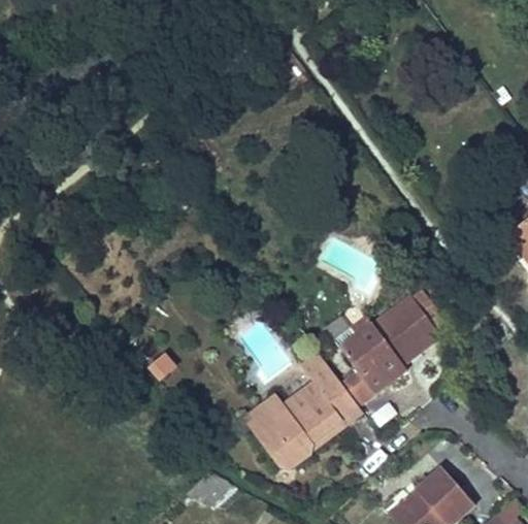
[(527,217),(514,228),(527,247),(527,217)]
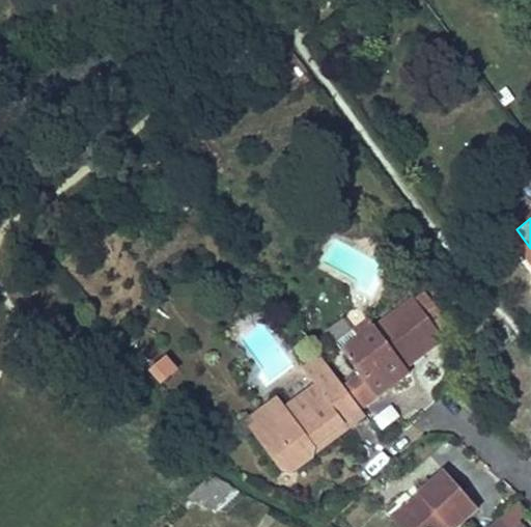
[(530,248),(516,229),(506,237),(530,269),(530,248)]
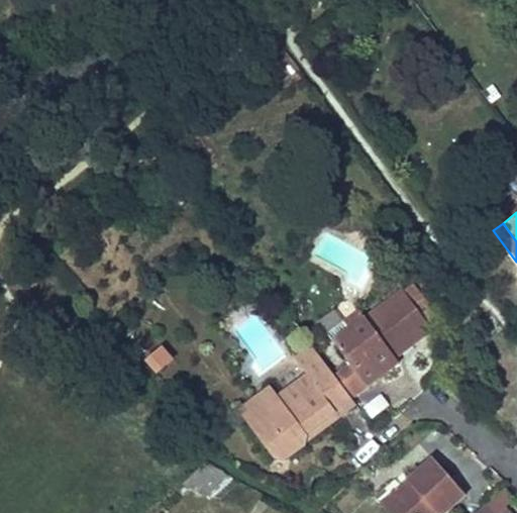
[(415,279),(402,290),(426,322),(439,312),(415,279)]
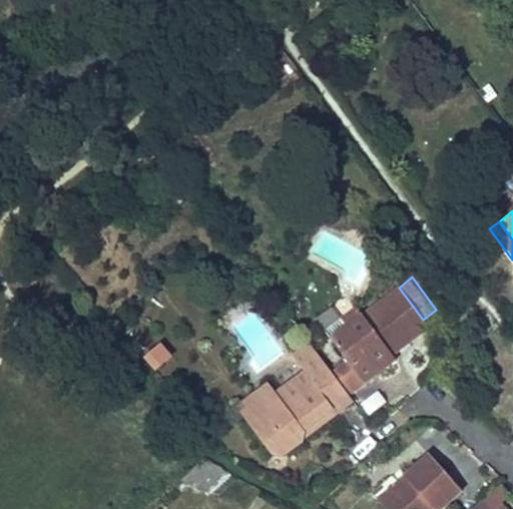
[(431,281),(429,297),(439,298),(442,282),(431,281)]
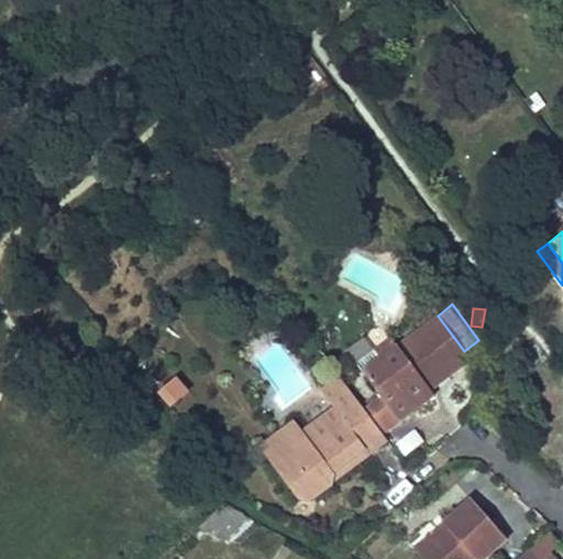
[(397,344),(363,371),(381,394),(363,408),(379,431),(433,391),(431,387),(427,381),(445,365),(450,372),(468,357),(464,351),(438,316),(437,314),(397,344)]
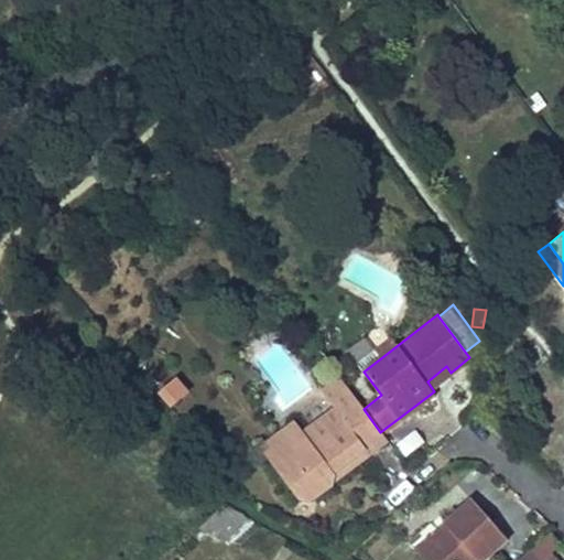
[(357,363),(364,372),(398,345),(391,336),(357,363)]
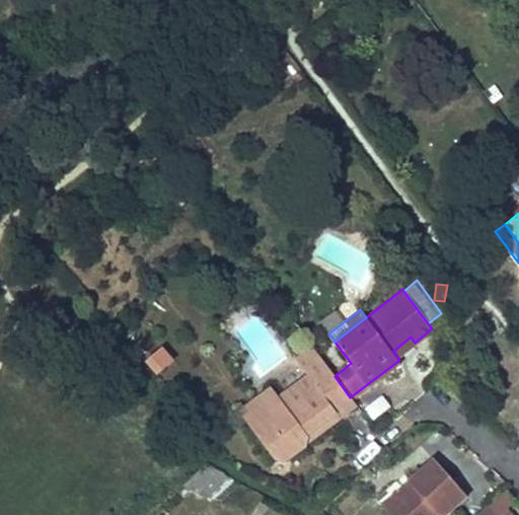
[(393,351),(397,357),(415,343),(411,337),(393,351)]
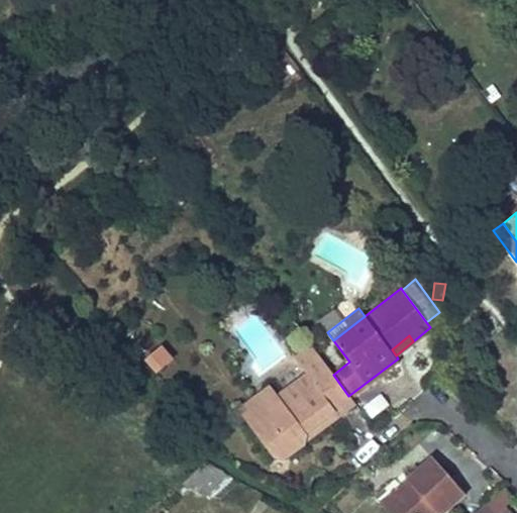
[(310,343),(298,352),(310,369),(322,360),(310,343)]
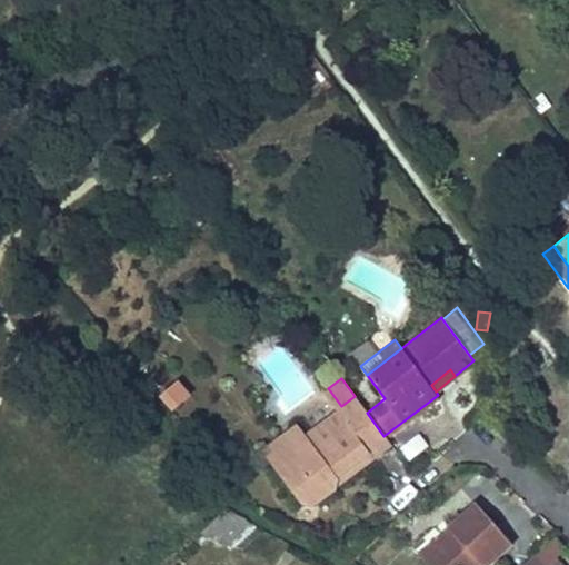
[(196,397),(179,379),(159,398),(177,416),(196,397)]
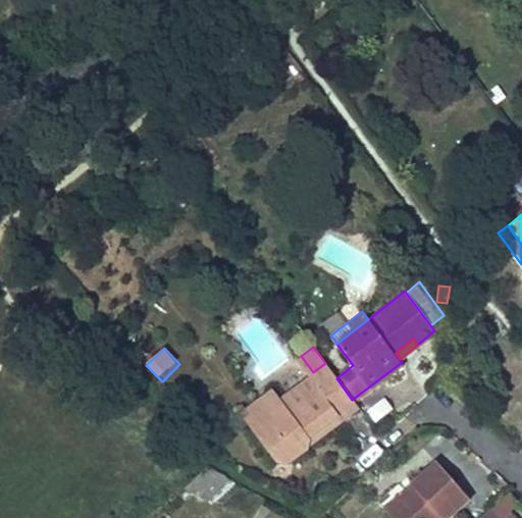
[(284,404),(252,427),(276,459),(289,462),(306,449),(304,447),(300,442),(336,414),(341,419),(358,407),(352,400),(336,378),(325,363),(313,372),(279,398),(284,404)]
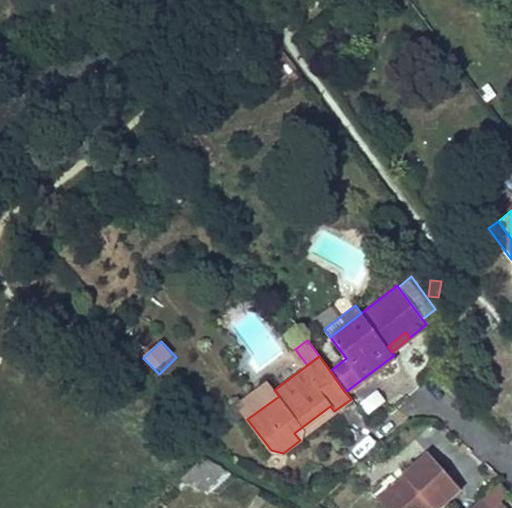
[(236,404),(247,419),(279,396),(274,390),(268,381),(236,404)]
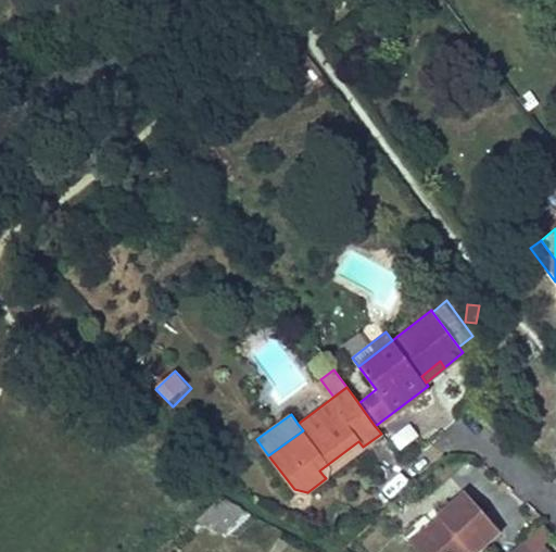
[(319,471),(324,476),(363,447),(358,441),(319,471)]
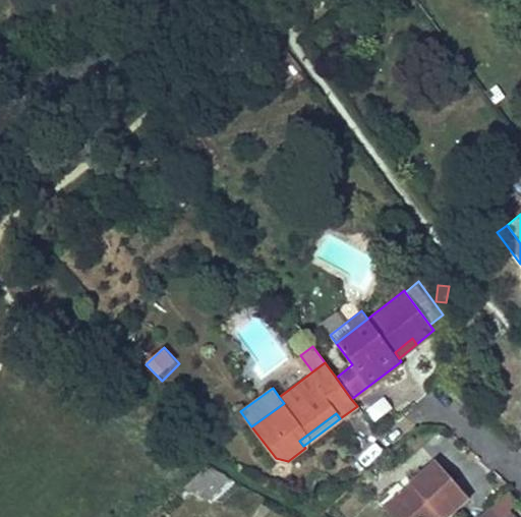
[(415,486),(388,512),(392,516),(442,516),(467,495),(435,459),(410,481),(415,486)]
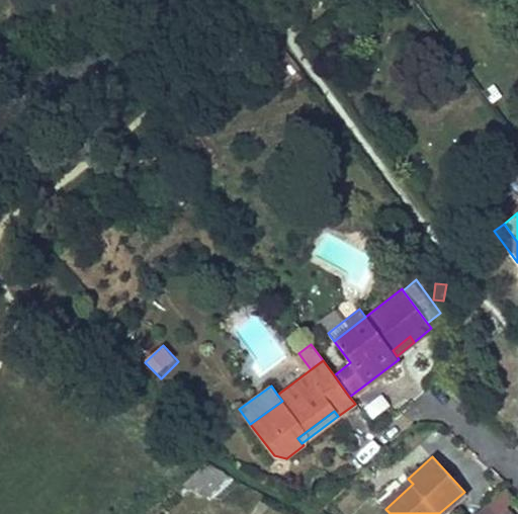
[(206,463),(185,483),(206,494),(228,475),(206,463)]
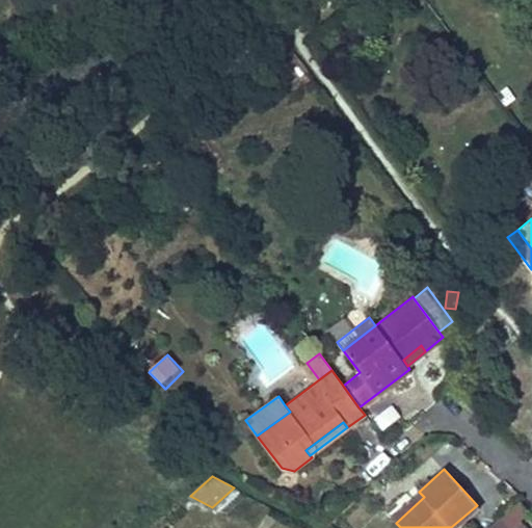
[(419,492),(391,517),(396,523),(424,497),(419,492)]
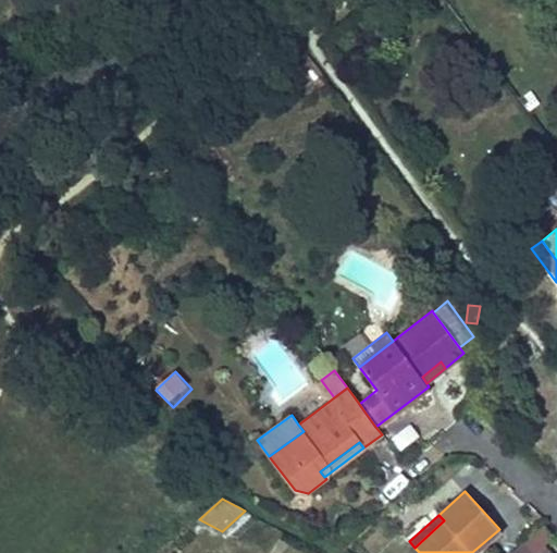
[(521,542),(531,552),(539,552),(541,552),(545,549),(556,537),(543,523),(521,542)]
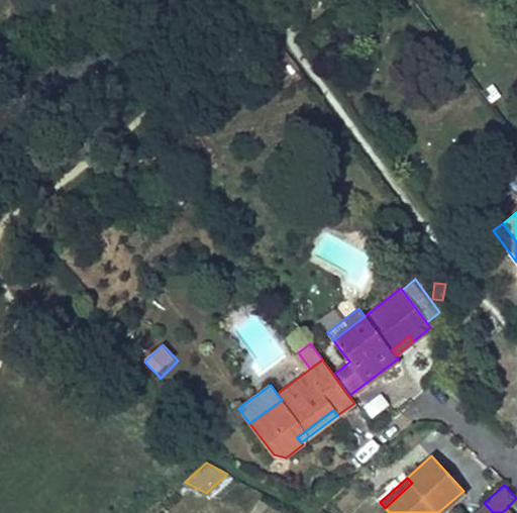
[(502,512),(500,512),(493,512),(484,503),(472,512),(502,512)]
